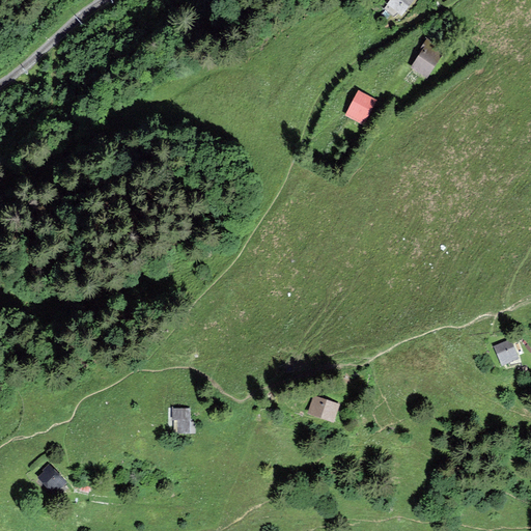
[(414,0),(381,0),(398,18),(415,0),(414,0)]
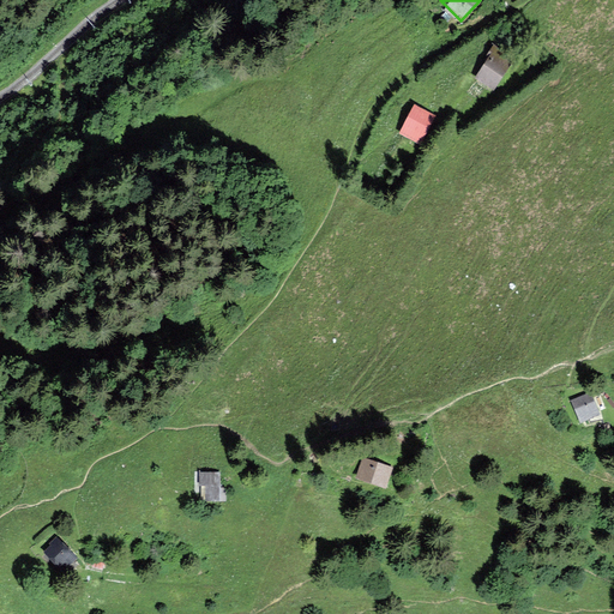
[(493,46),(470,78),(489,91),(512,59),(493,46)]
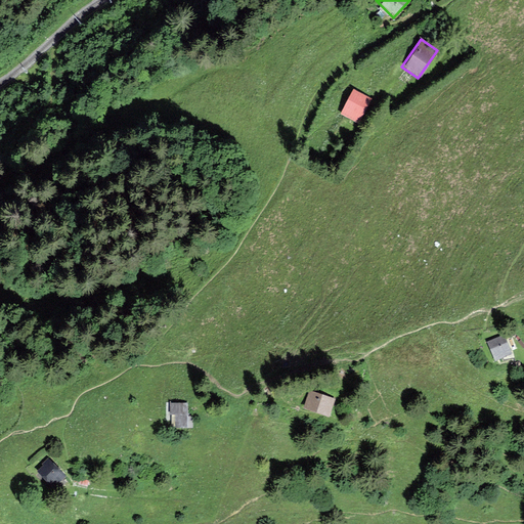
[(354,88),(339,114),(356,124),(372,98),(354,88)]
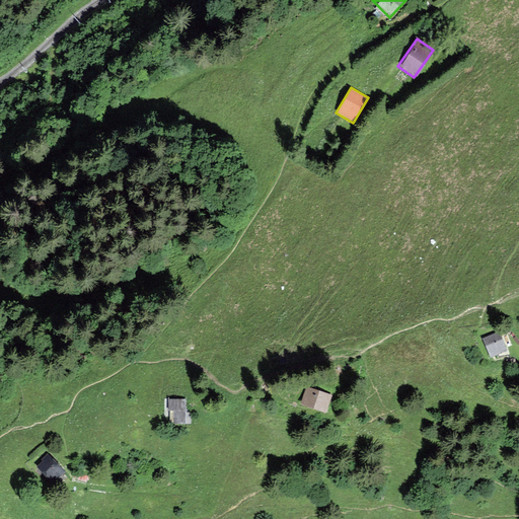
[(503,328),(488,335),(497,356),(512,350),(503,328)]
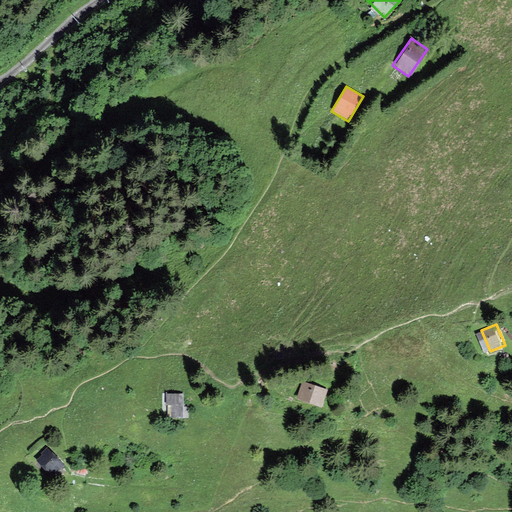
[(311,381),(310,383),(306,397),(330,404),(335,389),(311,381)]
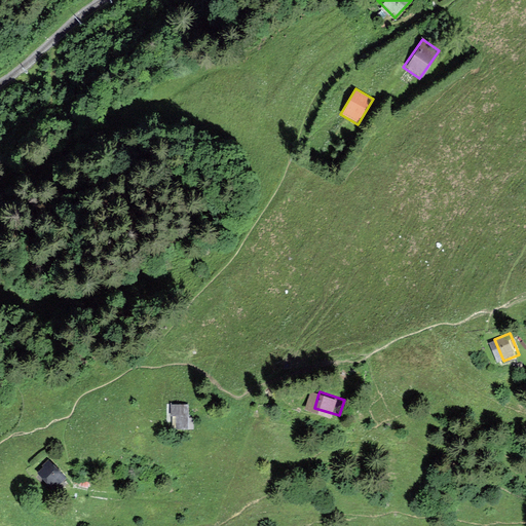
[(194,405),(165,405),(165,430),(195,429),(194,405)]
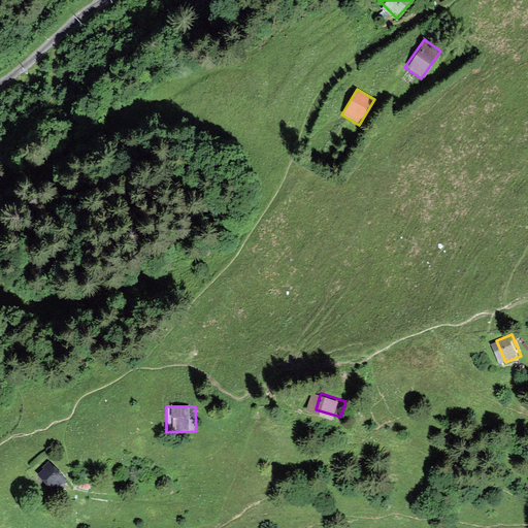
[(64,481),(46,464),(35,474),(53,492),(64,481)]
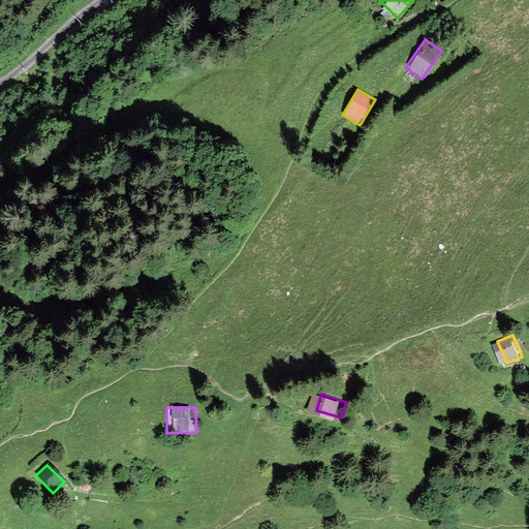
[(87,485),(76,481),(74,488),(86,491),(87,485)]
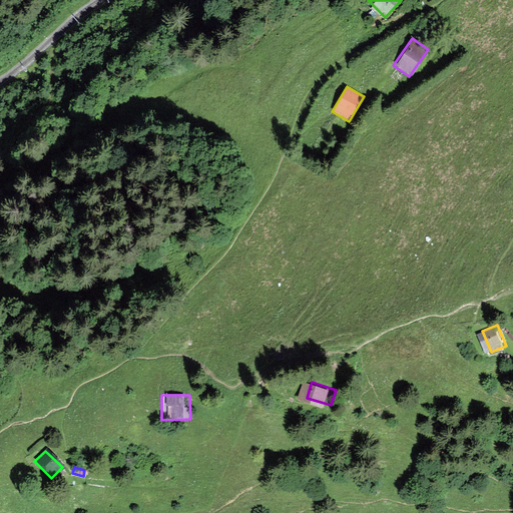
All buildings are outlined.
